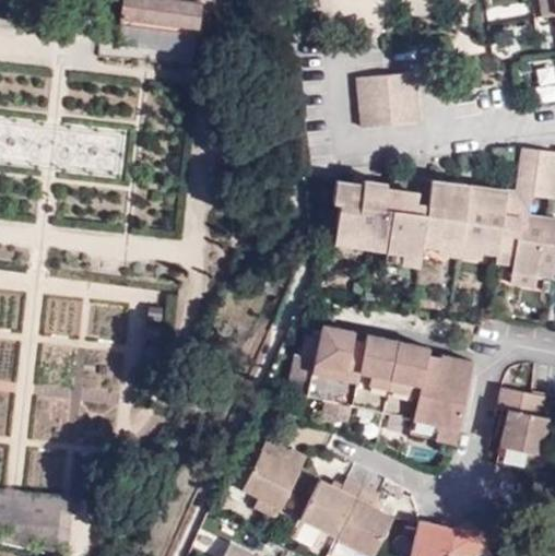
[(126,0),(124,12),(121,21),(192,31),(193,25),(201,25),(204,0),(126,0)]
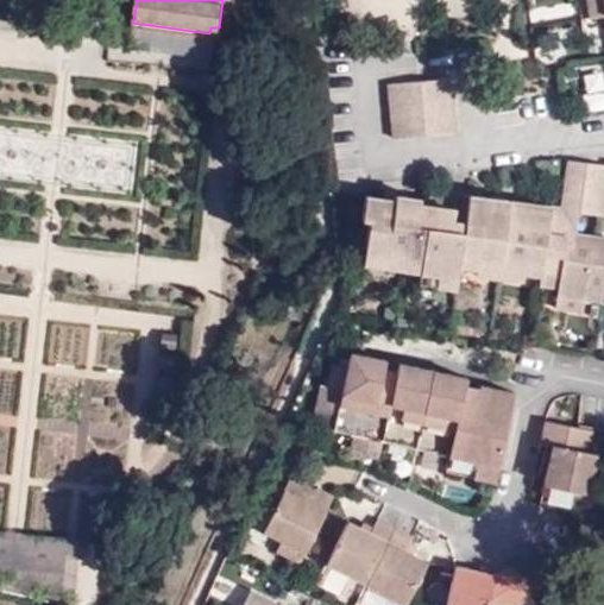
[(589,0),(591,17),(599,16),(597,0),(589,0)]
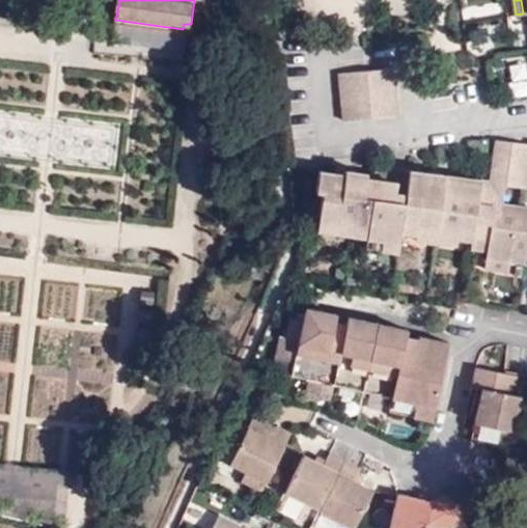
[(526,58),(509,61),(516,94),(526,92),(526,58)]
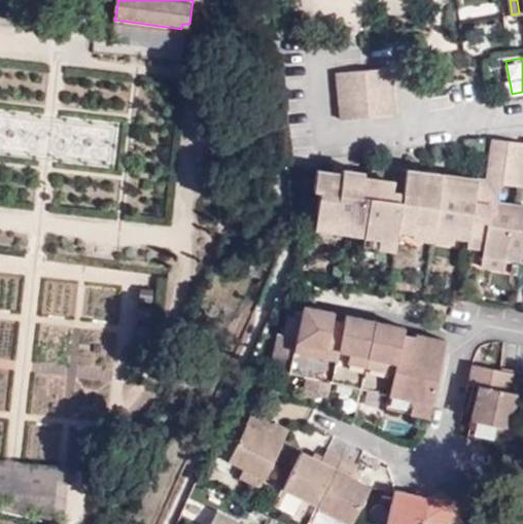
[(399,116),(394,70),(341,75),(345,121),(399,116)]
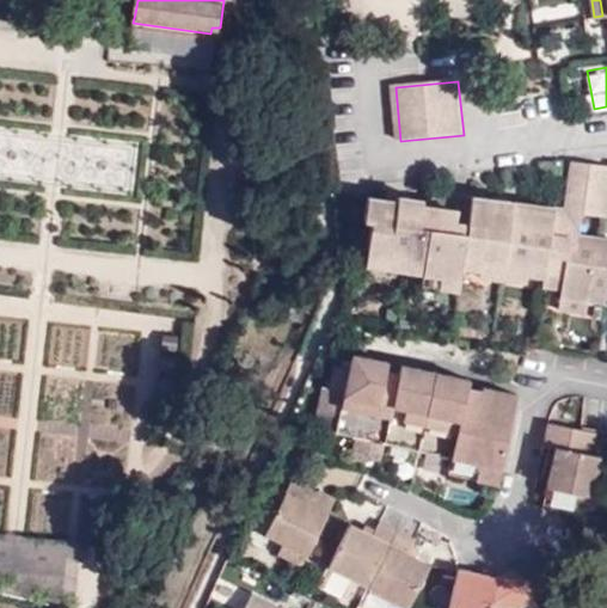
[(606,239),(580,235),(582,214),(606,217),(606,166),(572,161),(565,210),(563,222),(553,220),(555,209),(512,203),(512,208),(496,206),(496,201),(471,197),(468,213),(449,210),(452,195),(433,191),(430,207),(422,206),(423,202),(397,198),(397,202),(367,197),(363,221),(373,222),(367,258),(388,262),(390,256),(405,257),(404,270),(422,272),(461,280),(464,268),(478,270),(479,264),(504,268),(545,274),(545,278),(563,281),(560,290),(559,298),(588,302),(606,305),(606,239)]
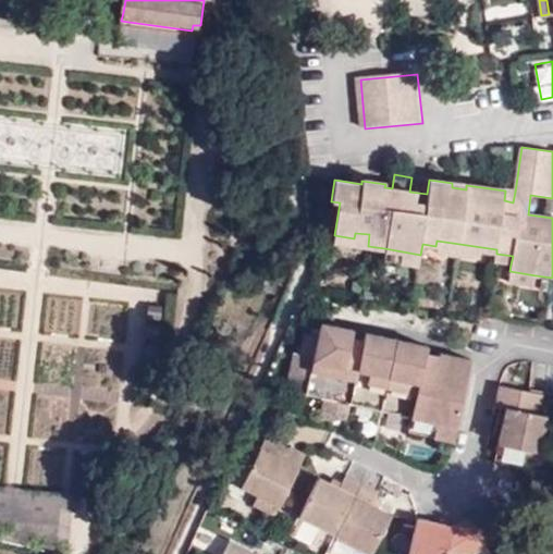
[(429,180),(412,177),(409,192),(427,194),(429,180)]
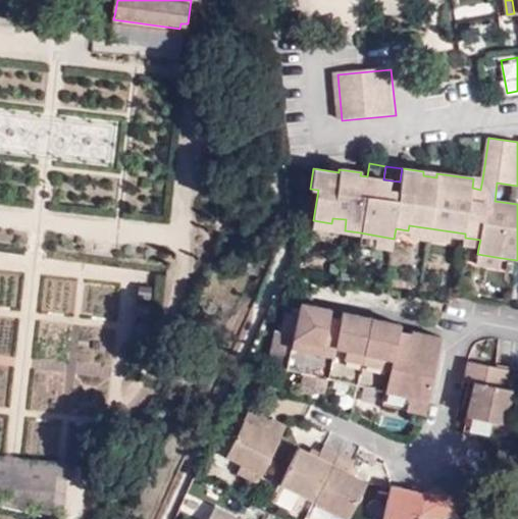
[(482,179),(473,178),(472,188),(480,190),(482,179)]
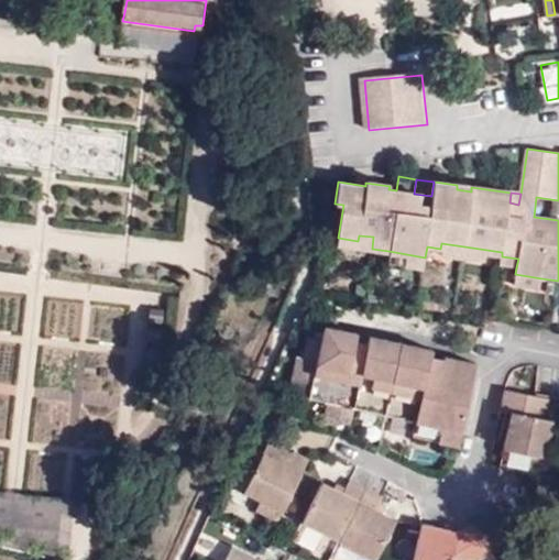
[(337,243),(372,249),(373,237),(359,235),(358,241),(338,238),(337,243)]
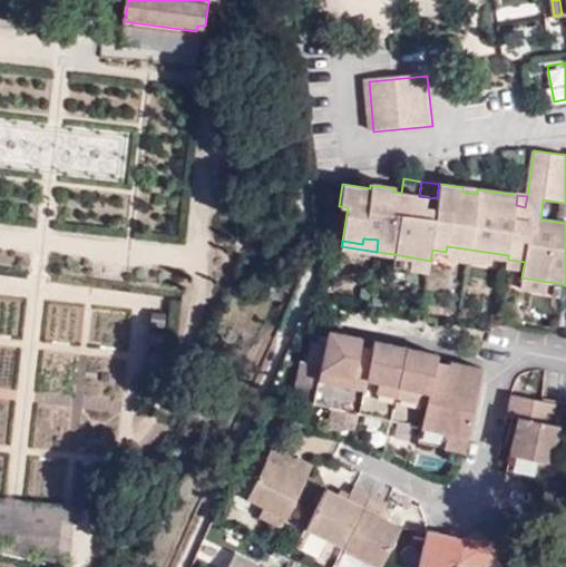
[(468,262),(470,250),(447,246),(446,252),(445,258),(468,262)]
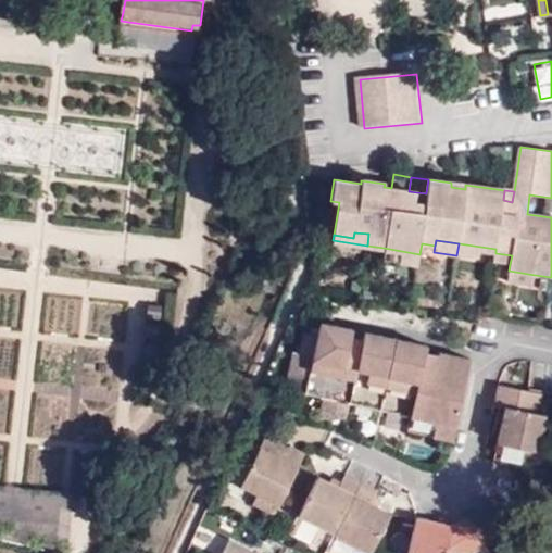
[(496,255),(496,253),(496,249),(459,243),(456,255),(477,259),(478,253),(496,255)]
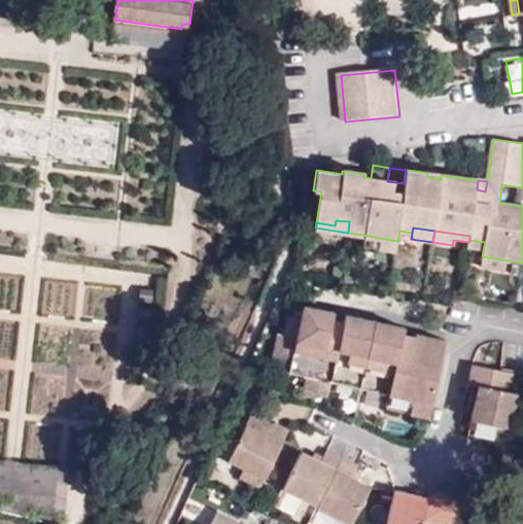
[(396,250),(397,241),(363,235),(362,246),(396,250)]
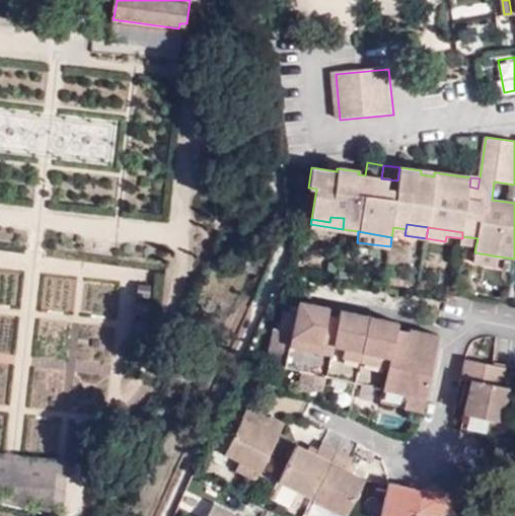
[(461,245),(475,246),(477,238),(462,236),(462,238),(461,245)]
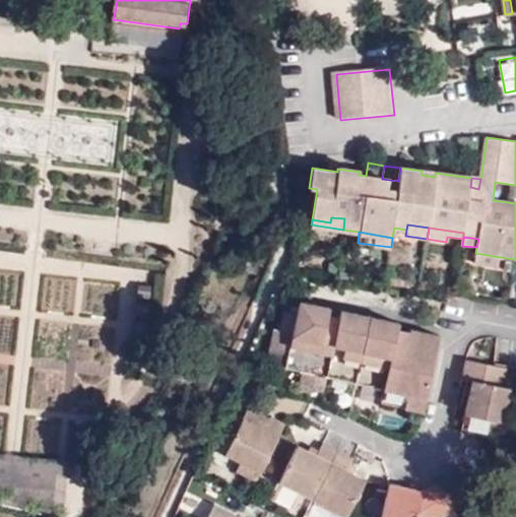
[(499,266),(500,257),(475,253),(475,263),(499,266)]
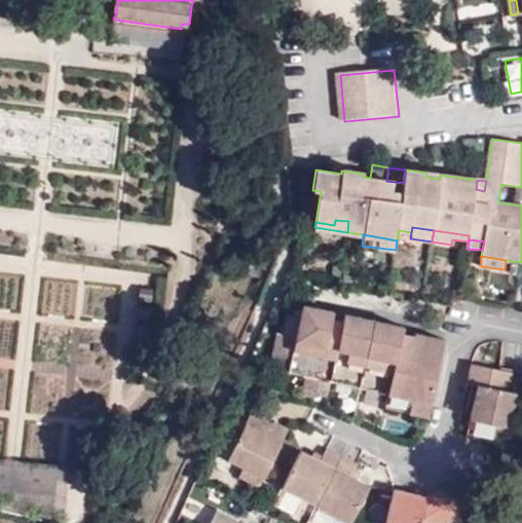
[(80,309),(79,277),(46,278),(47,310),(80,309)]
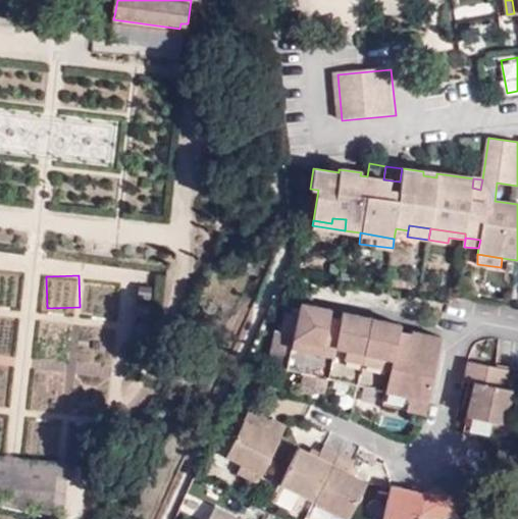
[(295,333),(288,365),(288,369),(305,372),(303,387),(313,394),(319,391),(325,392),(328,377),(385,390),(383,403),(427,412),(443,335),(414,328),(413,333),(407,359),(395,356),(401,330),(402,323),(344,312),(341,319),(335,345),(323,342),(330,316),(331,309),(302,302),(300,313),(295,333)]
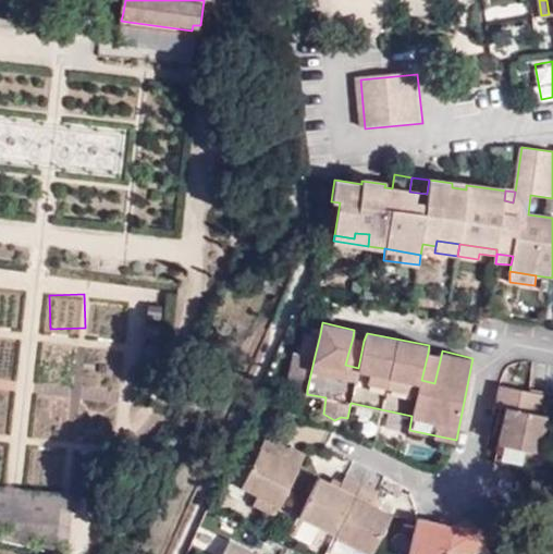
[(302,354),(315,356),(320,334),(305,334),(302,354)]
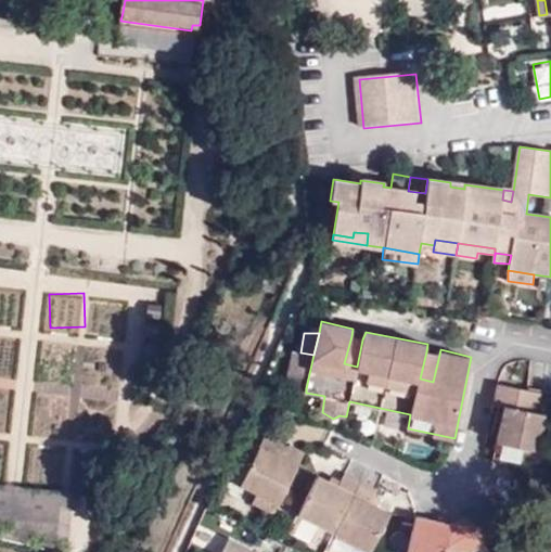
[(357,367),(362,339),(351,336),(344,363),(357,367)]
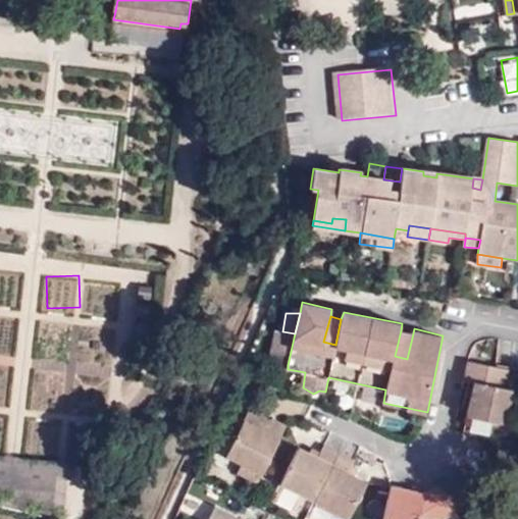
[(34,403),(75,409),(88,323),(46,317),(34,403)]
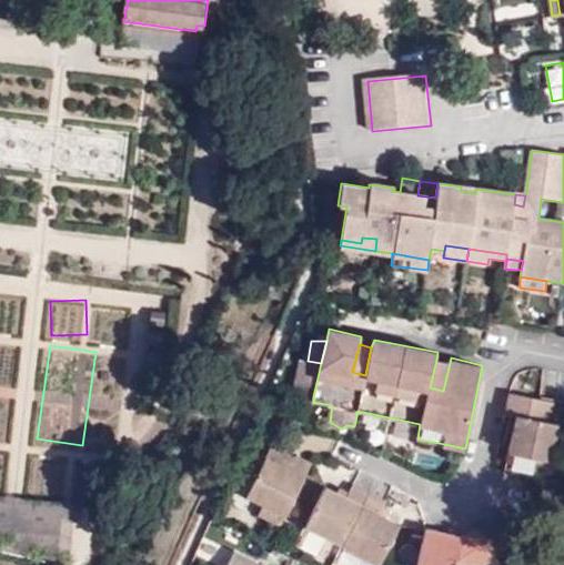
[(298,383),(313,397),(321,363),(308,361),(302,360),(298,383)]
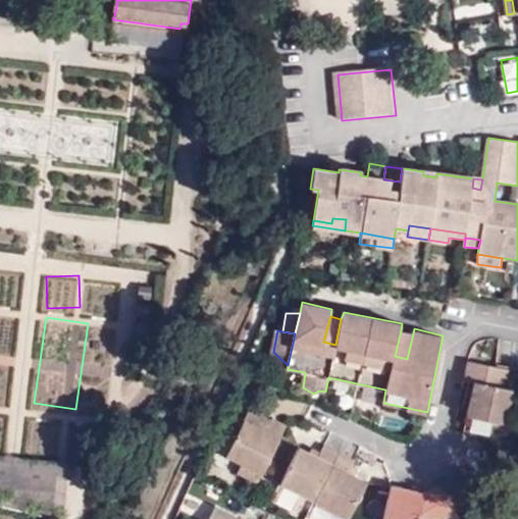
[(407,359),(413,333),(401,330),(395,356),(407,359)]
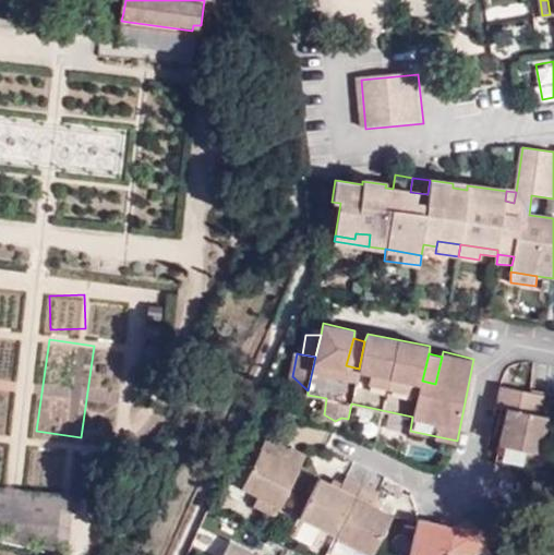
[(542,414),(545,395),(502,385),(497,406),(508,408),(502,443),(543,453),(550,415),(542,414)]
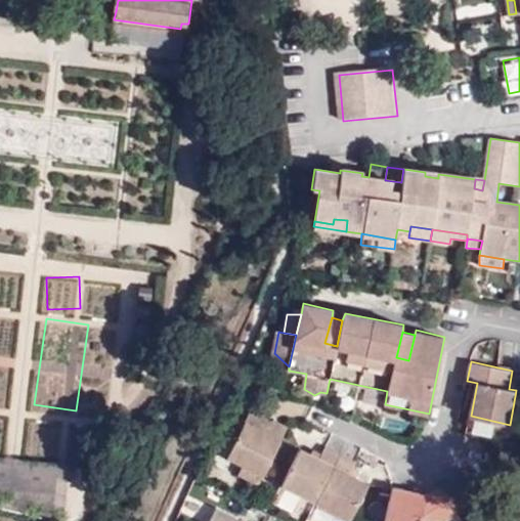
[(257,426),(246,421),(228,458),(265,475),(289,427),(274,420),(271,427),(259,421),(257,426)]
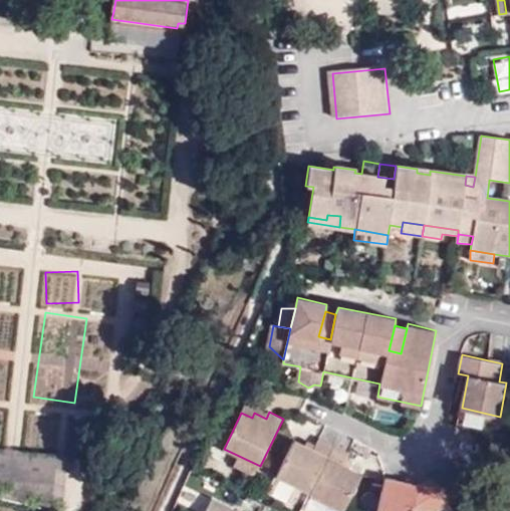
[(311,493),(335,446),(320,438),(314,450),(294,440),(277,476),(311,493)]
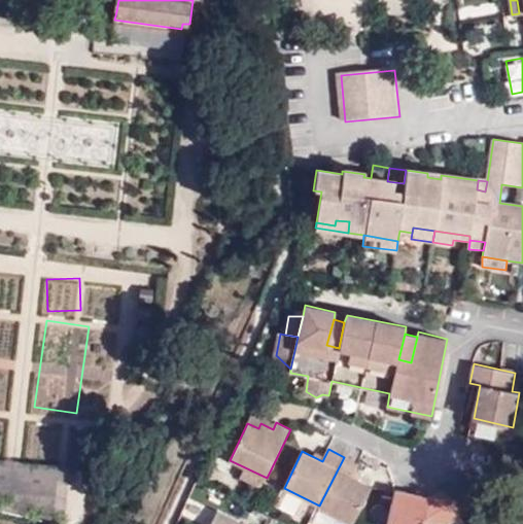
[(0,492),(68,500),(72,462),(0,454),(0,492)]
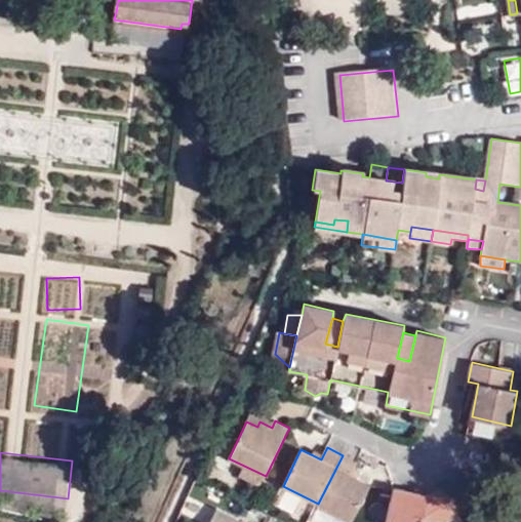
[(358,463),(343,455),(318,504),(353,521),(371,485),(351,475),(358,463)]
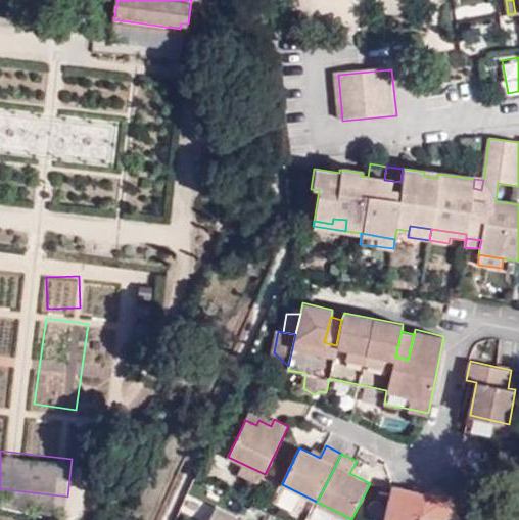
[(445,519),(483,495),(466,469),(440,486),(428,493),(393,486),(385,519),(422,519),(424,515),(443,519),(445,519)]
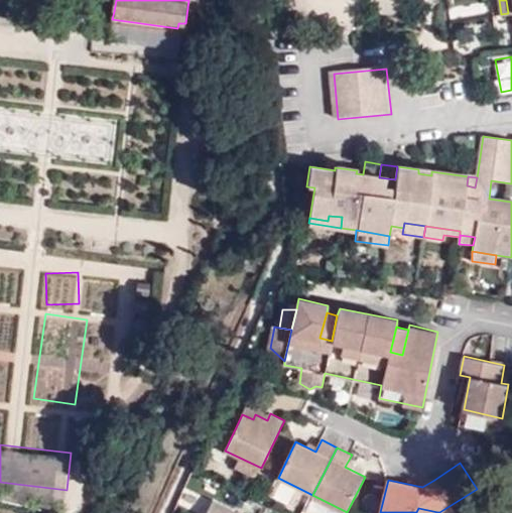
[(239,512),(215,501),(208,512),(239,512)]
